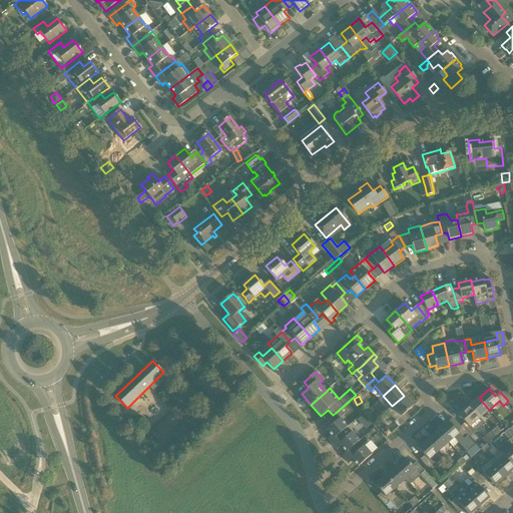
[(401,425),(410,417),(406,413),(413,406),(404,396),(392,406),(401,417),(397,421),(394,423),(398,428),(401,425)]
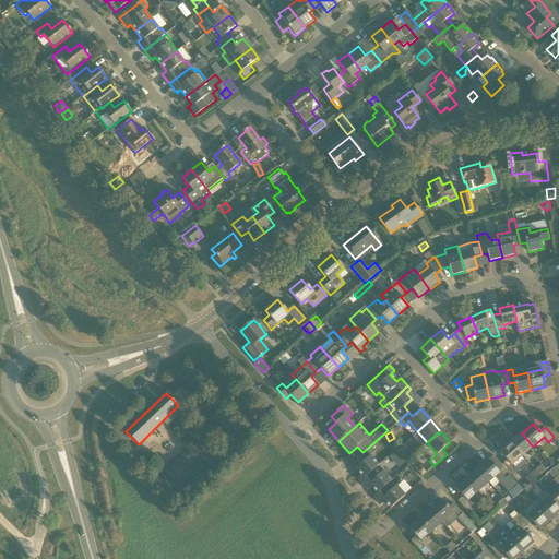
[(522,433),(511,442),(522,455),(533,447),(522,433)]
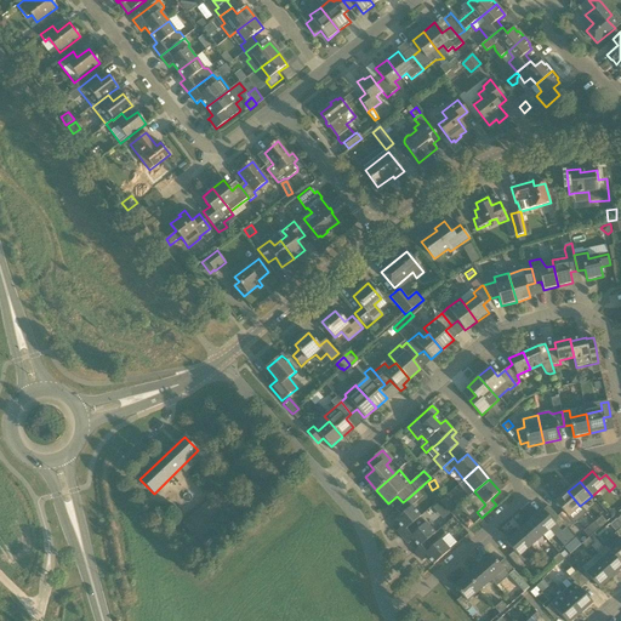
[(396,510),(400,516),(394,520),(402,528),(397,531),(399,535),(421,517),(411,506),(422,496),(417,490),(408,499),(403,502),(396,510)]
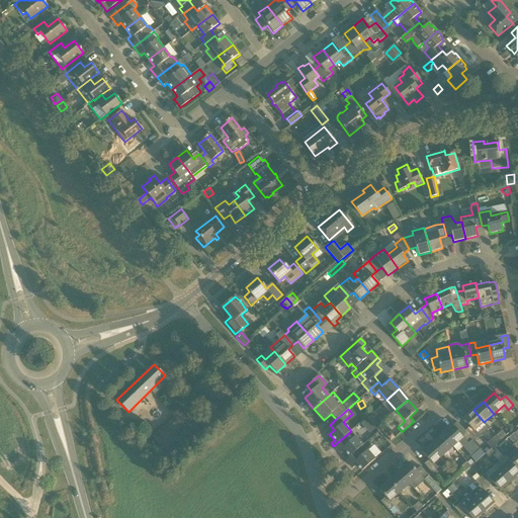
[(484,422),(473,410),(462,419),(469,427),(464,431),(472,440),(473,440),(478,436),(473,431),(484,422)]
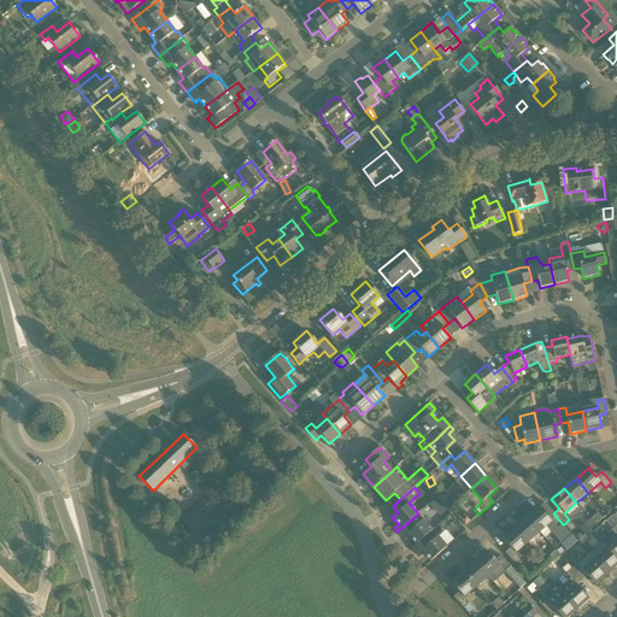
[(447,510),(456,503),(452,498),(448,500),(442,493),(438,498),(447,510)]
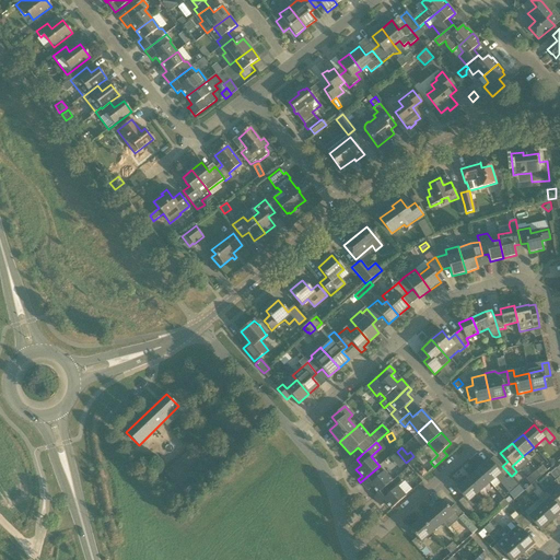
[(190,448),(165,473),(179,488),(205,464),(190,448)]
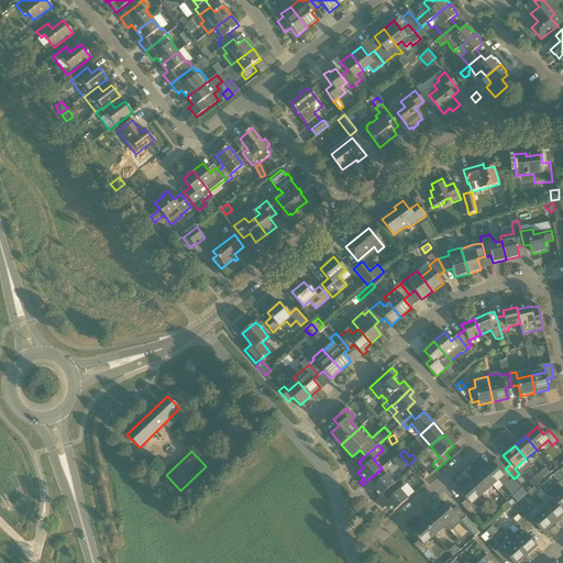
[(404,461),(399,455),(393,461),(397,466),(404,461)]
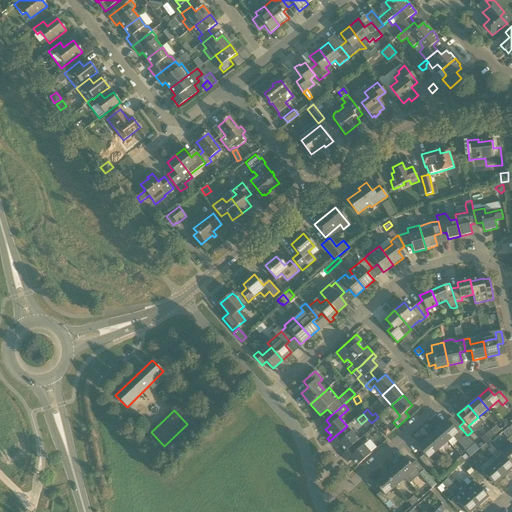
[(455,430),(448,421),(447,421),(437,430),(448,442),(453,437),(458,442),(466,451),(474,444),(467,436),(467,435),(459,426),(455,430)]
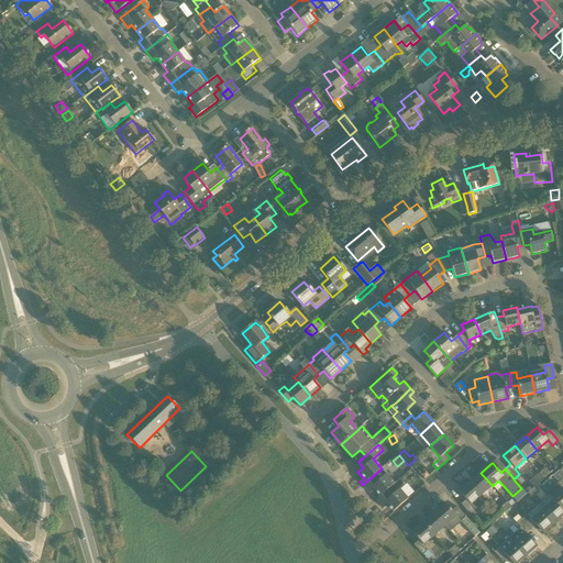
[(379,497),(387,490),(395,484),(382,468),(362,485),(370,494),(374,490),(379,497)]
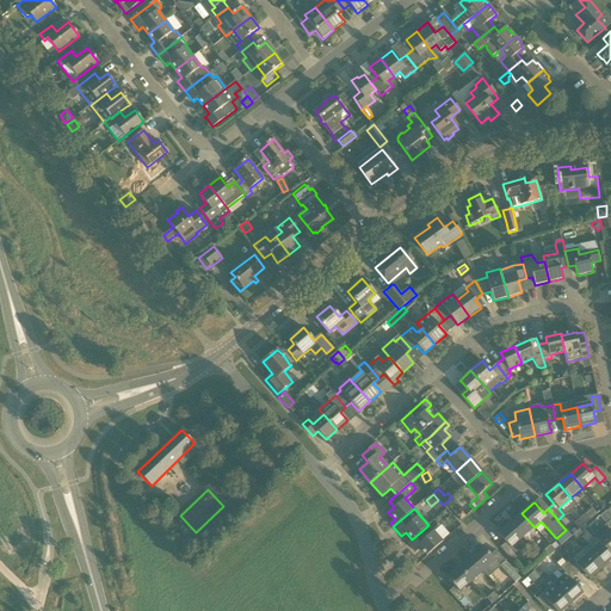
[(597,513),(592,508),(585,514),(590,520),(597,513)]
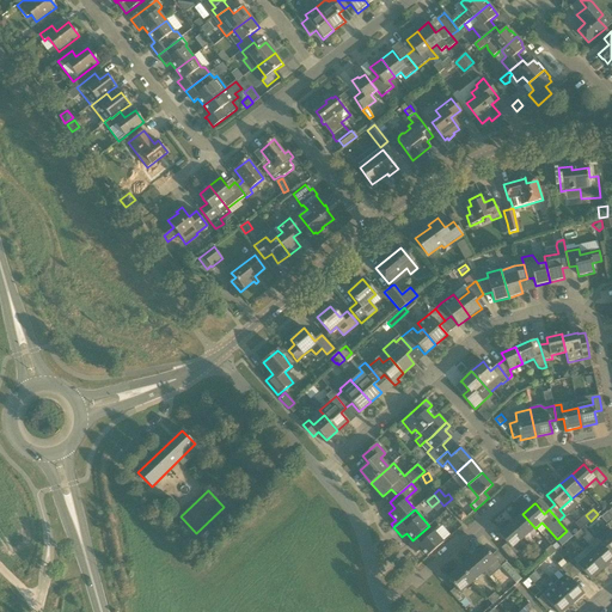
[(601,518),(607,525),(611,521),(611,520),(611,515),(609,512),(601,518)]
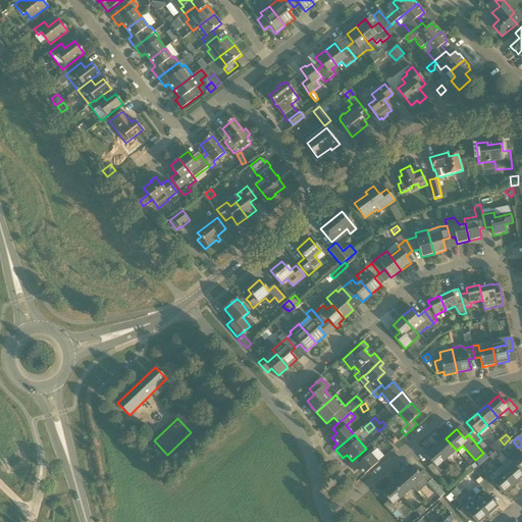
[(446,438),(435,447),(447,459),(457,451),(446,438)]
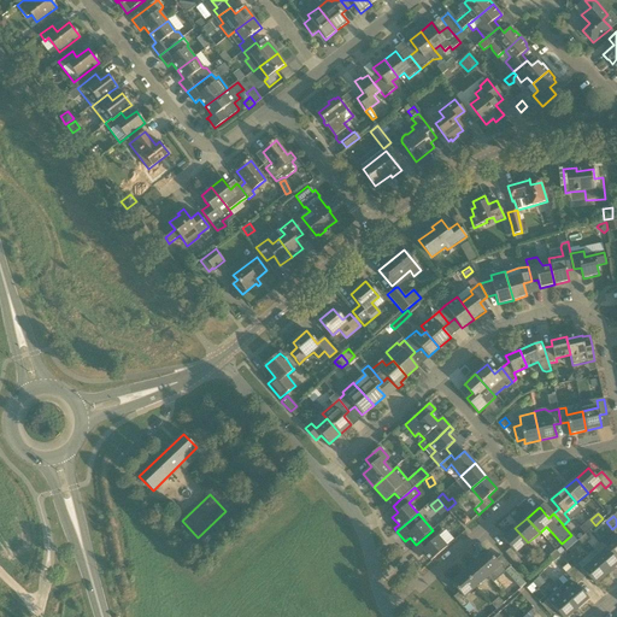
[(586,524),(591,530),(595,526),(591,519),(586,524)]
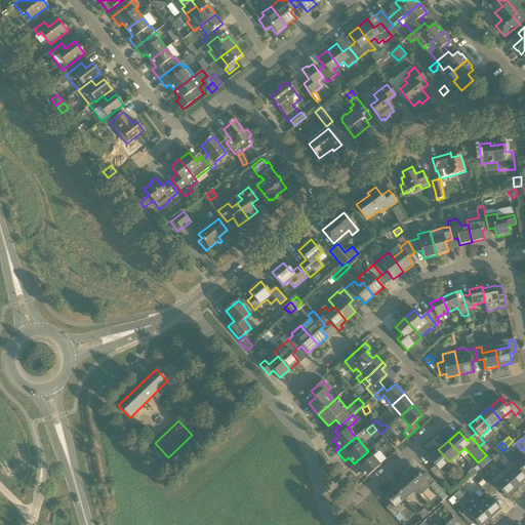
[(516,466),(524,477),(524,446),(524,447),(521,450),(520,451),(511,460),(516,466)]
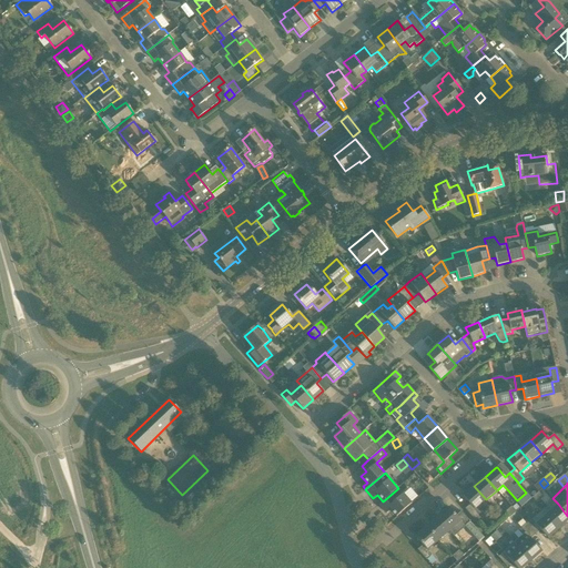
[(470,505),(465,509),(474,519),(477,516),(479,514),(475,509),(486,499),(474,486),(463,496),(470,505)]
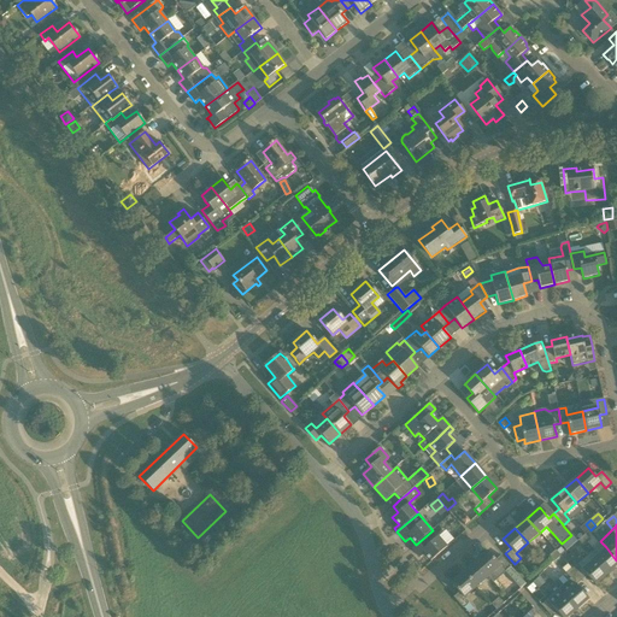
[(579,541),(583,546),(591,540),(586,534),(579,541)]
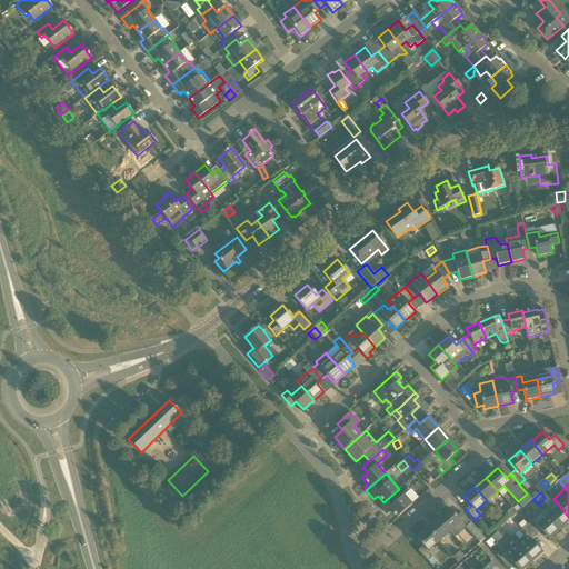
[(396,501),(391,496),(383,502),(380,506),(387,515),(391,510),(397,518),(412,505),(403,495),(396,501)]
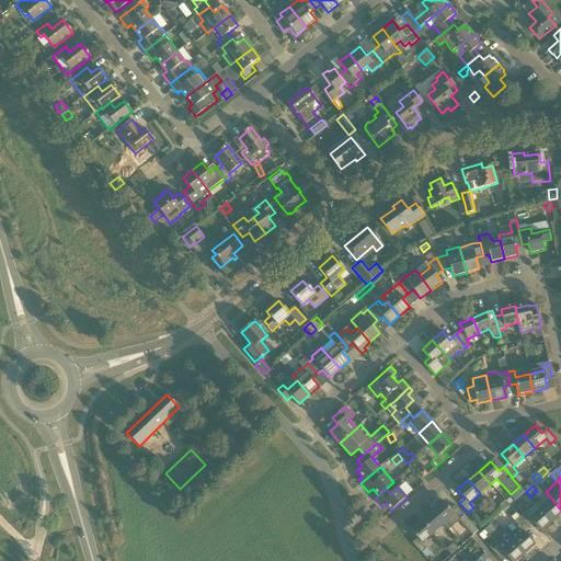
[(560,510),(551,497),(540,507),(552,522),(560,514),(560,510)]
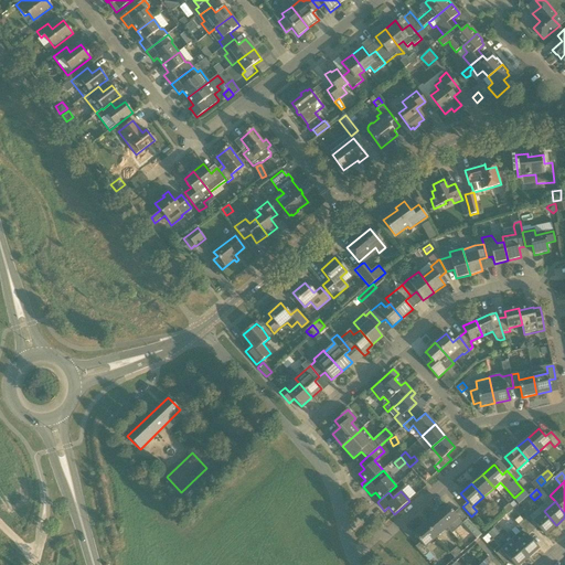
[(502,510),(507,514),(513,509),(509,504),(502,510)]
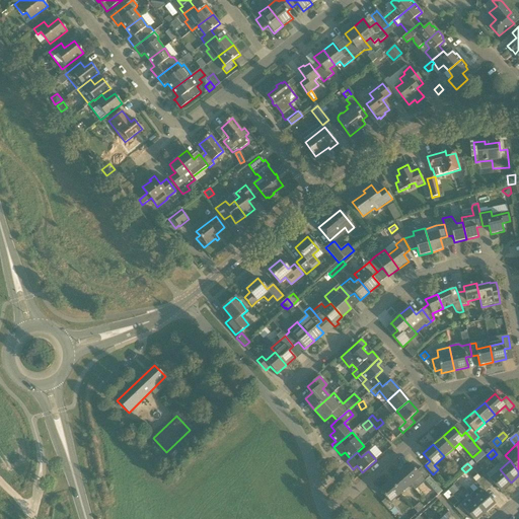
[(430,476),(422,467),(417,471),(410,464),(399,472),(411,485),(421,476),(425,480),(430,476)]
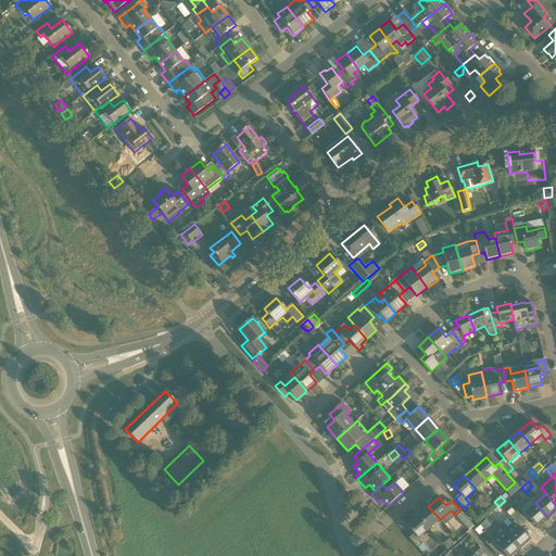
[(532,500),(521,508),(520,508),(510,517),(515,521),(519,527),(529,518),(536,527),(547,517),(535,503),(532,500)]
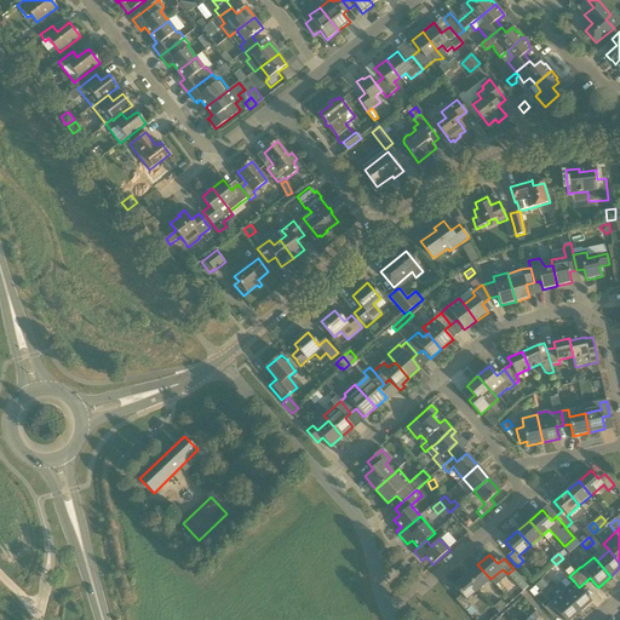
[(465,575),(478,590),(491,579),(477,564),(465,575)]
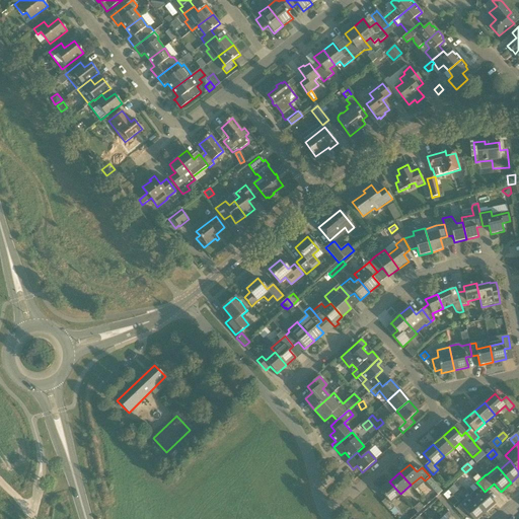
[(389,512),(394,508),(390,503),(400,494),(389,482),(379,491),(386,499),(381,503),(389,512)]
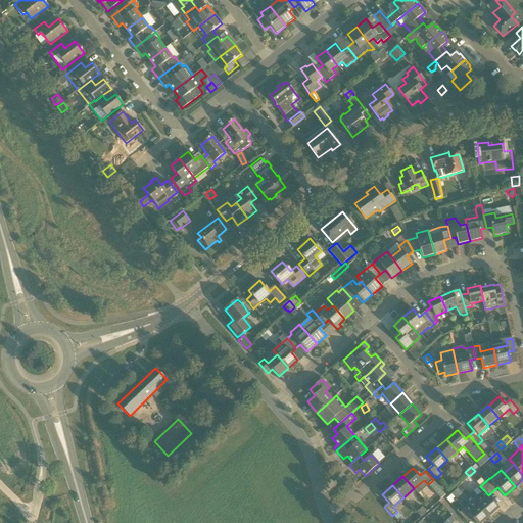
[(458,489),(452,494),(456,500),(462,494),(458,489)]
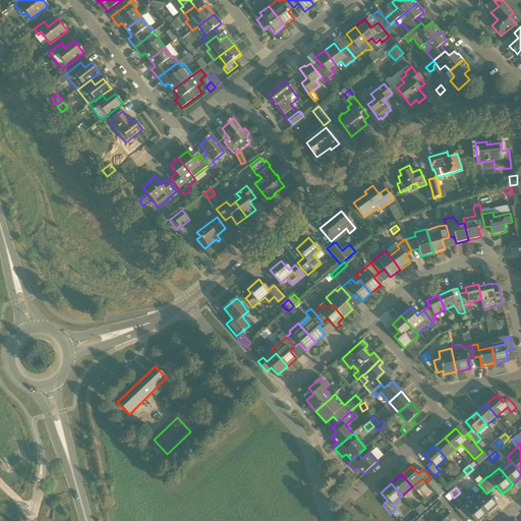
[(497,506),(486,494),(482,488),(472,498),(486,515),(497,506)]
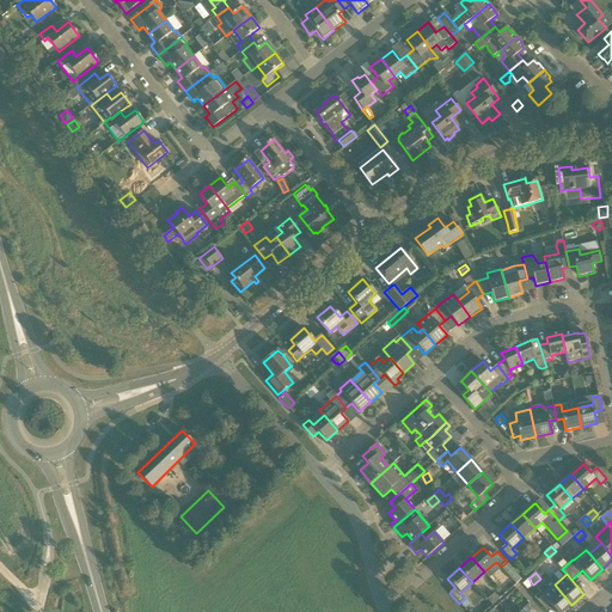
[(527,579),(522,583),(527,588),(532,583),(527,579)]
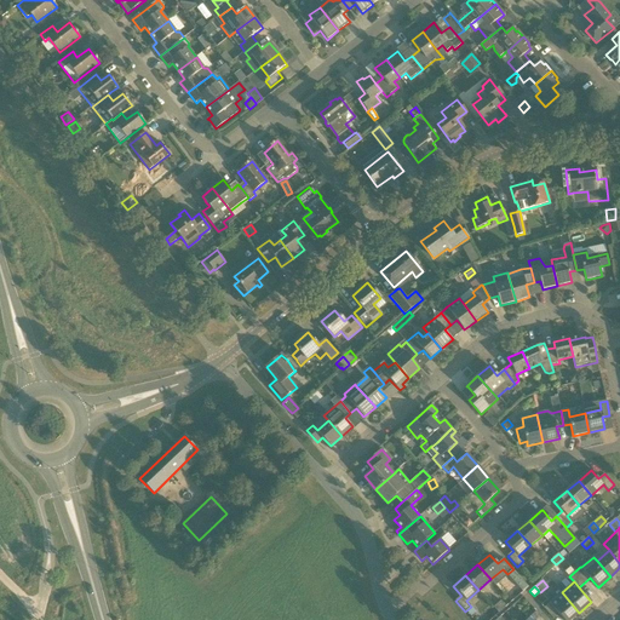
[(562,592),(544,608),(554,619),(560,614),(563,619),(570,619),(579,613),(562,592)]
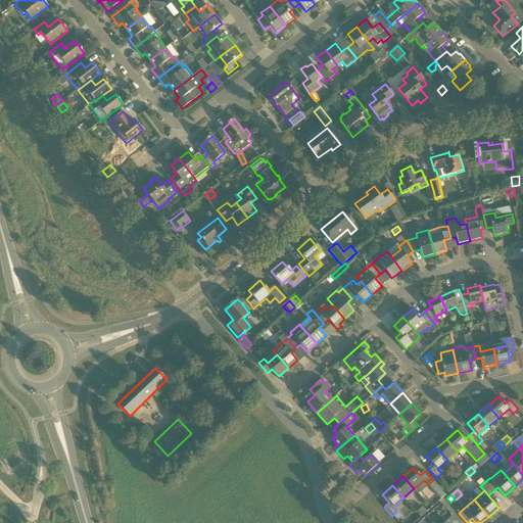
[(417,513),(421,517),(426,512),(423,508),(417,513)]
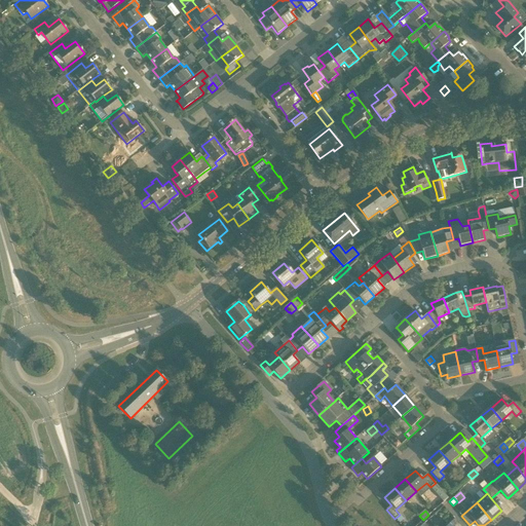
[(400,515),(395,519),(400,524),(404,519),(400,515)]
